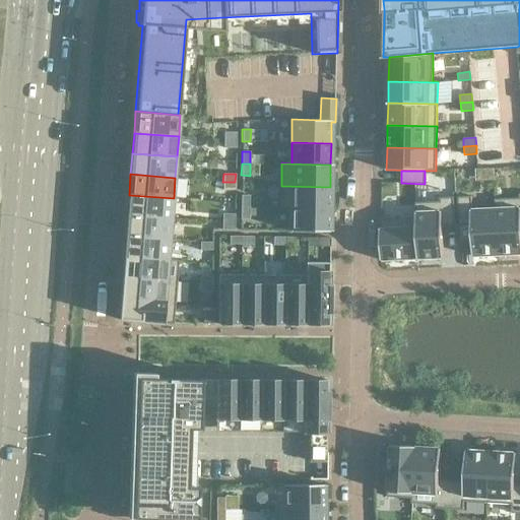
[(235,190),(235,182),(222,182),(222,189),(235,190)]
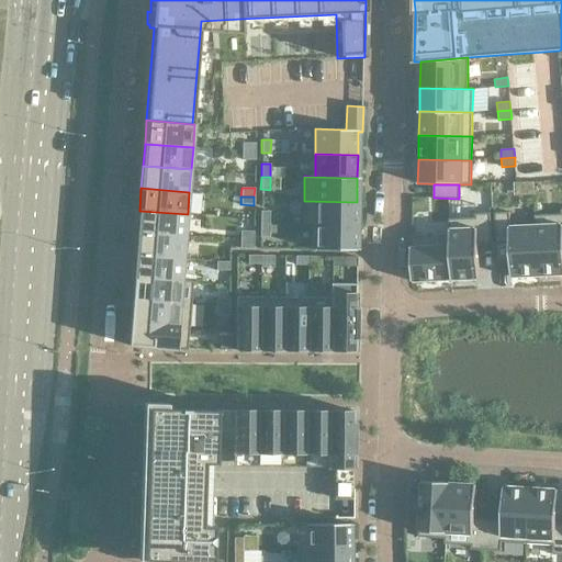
[(357,225),(357,202),(304,201),(303,224),(357,225)]
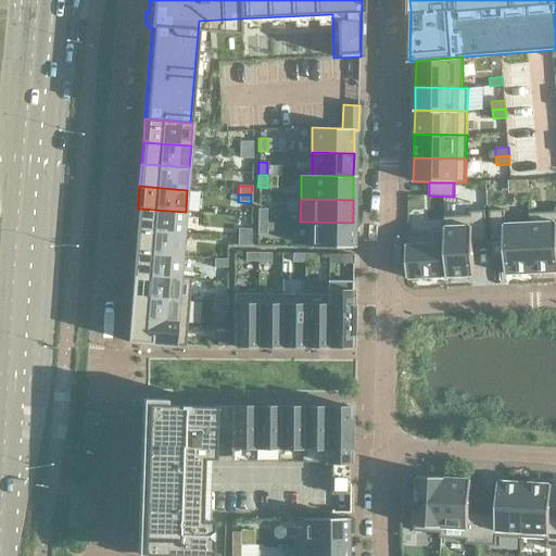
[(555,206),(555,207),(555,212),(530,213),(532,273),(555,272),(555,206)]
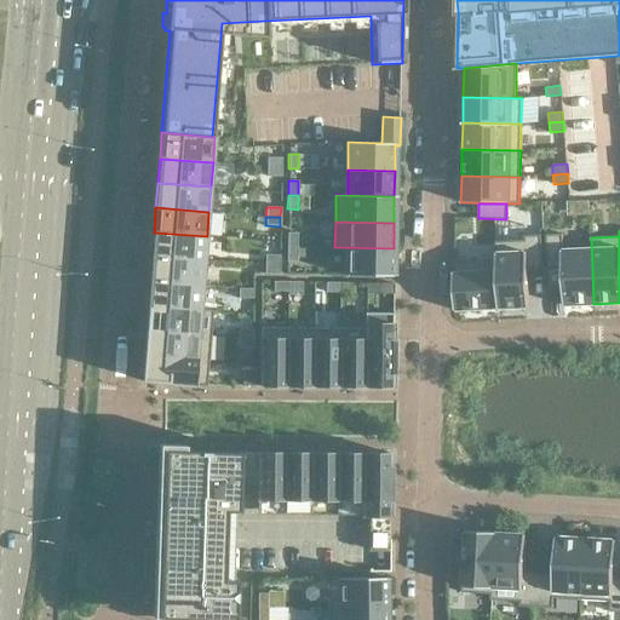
[(205,260),(207,236),(154,233),(151,257),(205,260)]
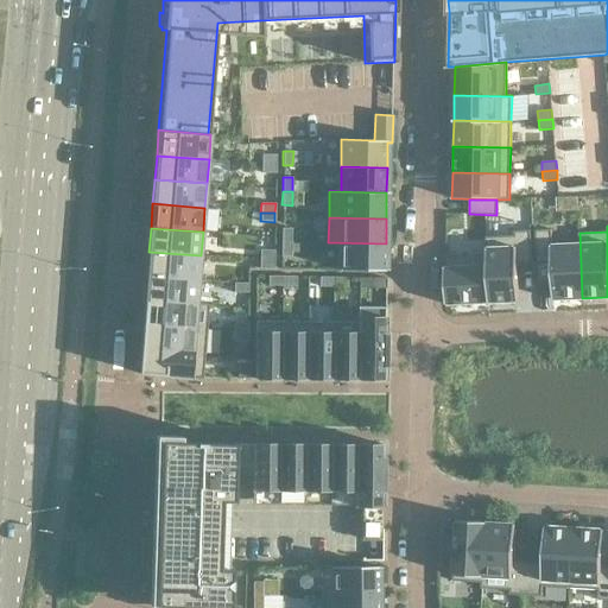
[(282,228),(282,242),(291,242),(291,228),(282,228)]
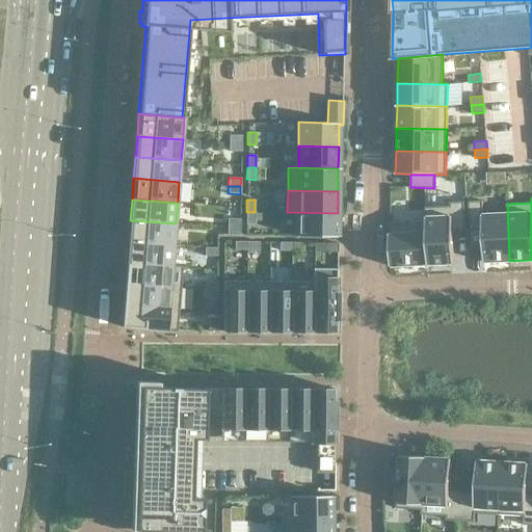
[(482,201),(469,202),(470,231),(482,231),(483,262),(509,261),(507,204),(506,204),(506,213),(483,214),(482,201)]
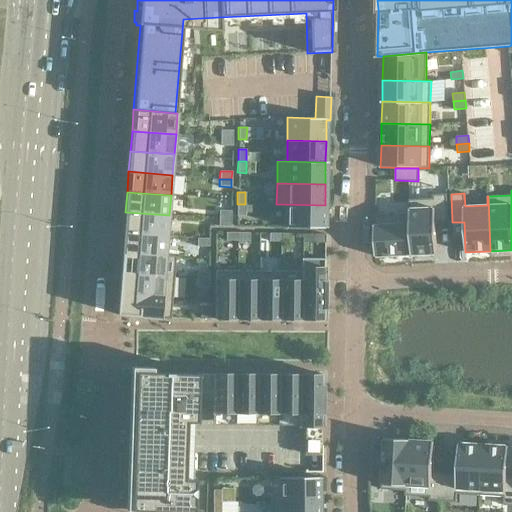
[(448,222),(447,194),(433,194),(433,198),(410,199),(412,255),(437,254),(436,222),(448,222)]
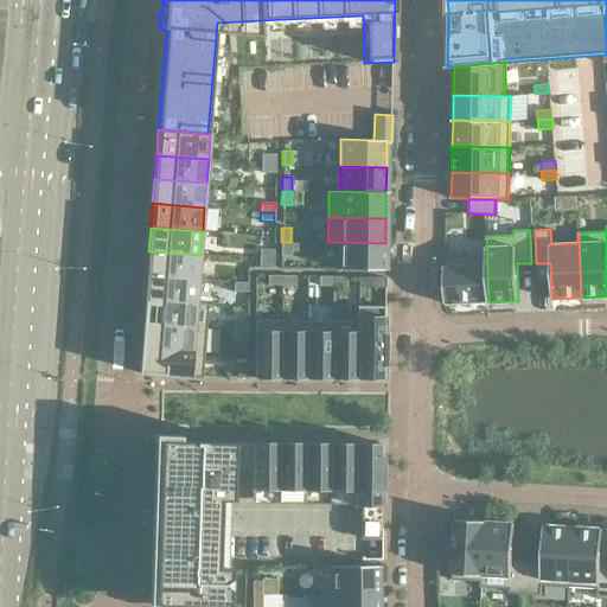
[(489,302),(486,236),(485,236),(486,254),(443,256),(445,304),(487,302),(489,302)]
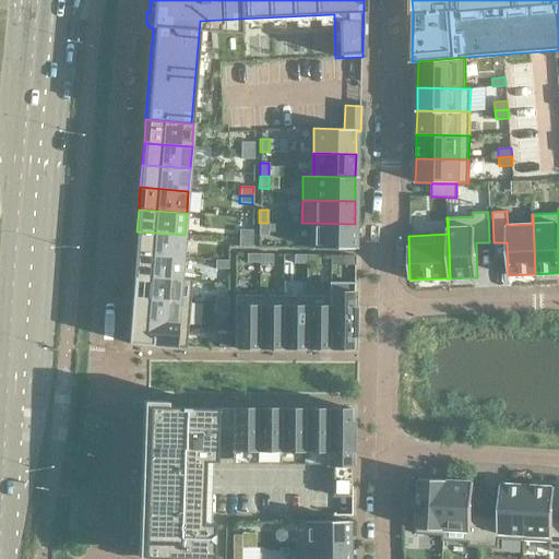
[(268,236),(268,223),(259,223),(259,236),(268,236)]
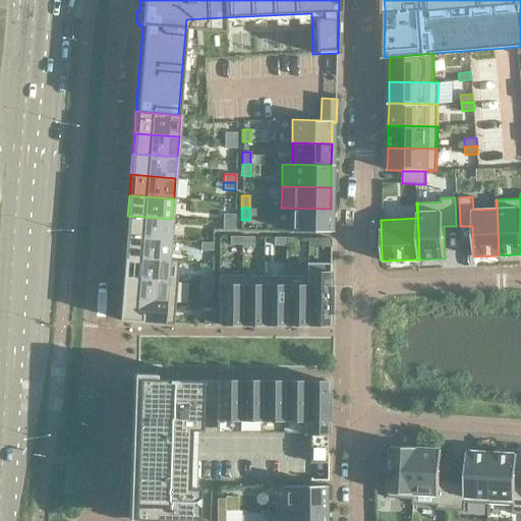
[(291,209),(290,231),(330,232),(331,209),(291,209)]
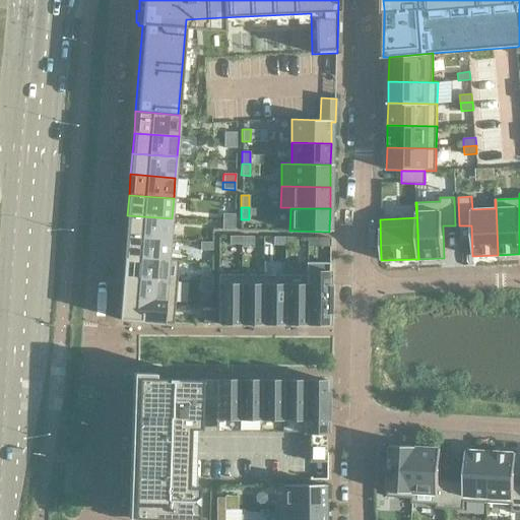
[(235,221),(235,214),(222,213),(222,221),(235,221)]
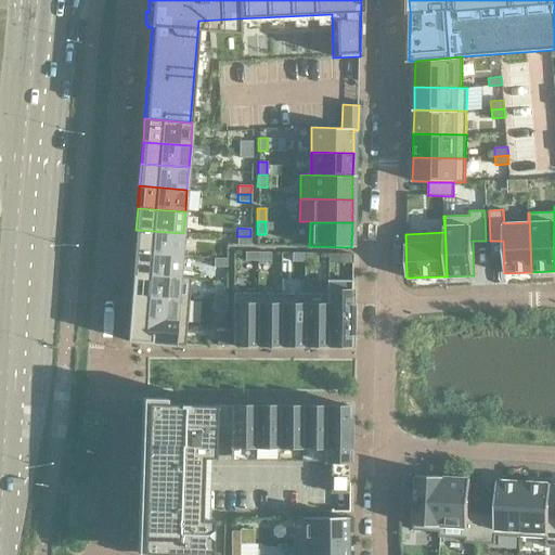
[(181,256),(183,233),(136,230),(133,252),(181,256)]
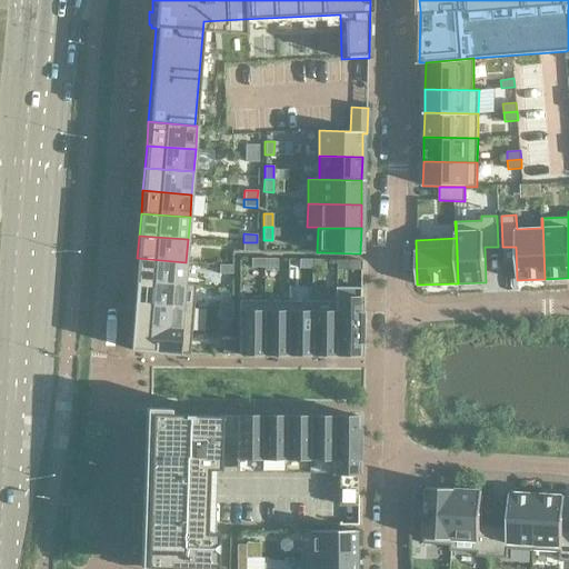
[(257,251),(257,242),(243,242),(242,251),(257,251)]
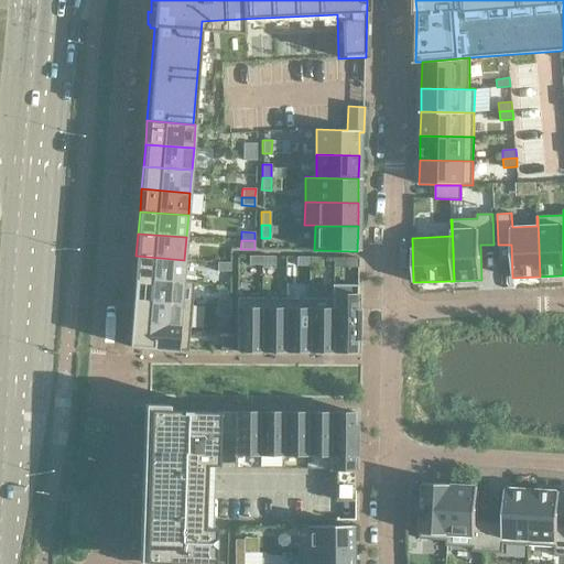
[(183,281),(184,260),(136,256),(134,279),(193,283),(193,282),(183,281)]
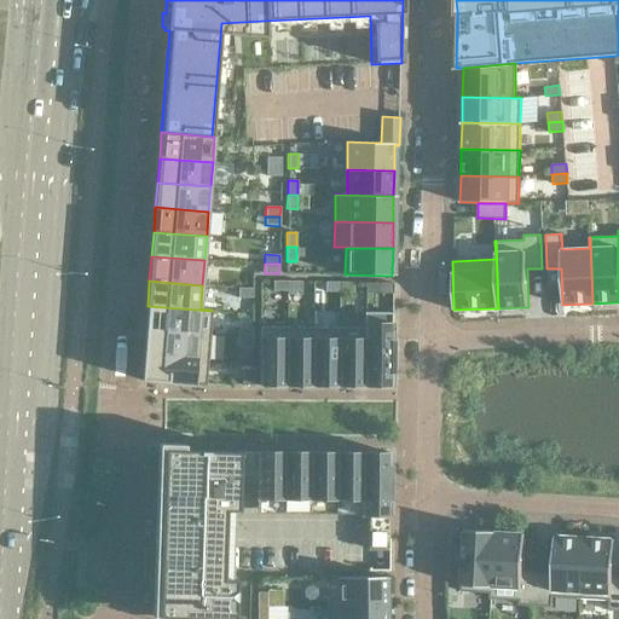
[(287,290),(287,281),(273,281),(272,290),(287,290)]
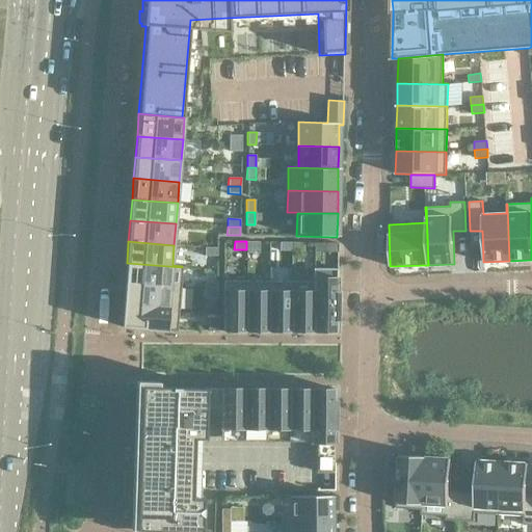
[(259,250),(259,242),(246,241),(246,249),(259,250)]
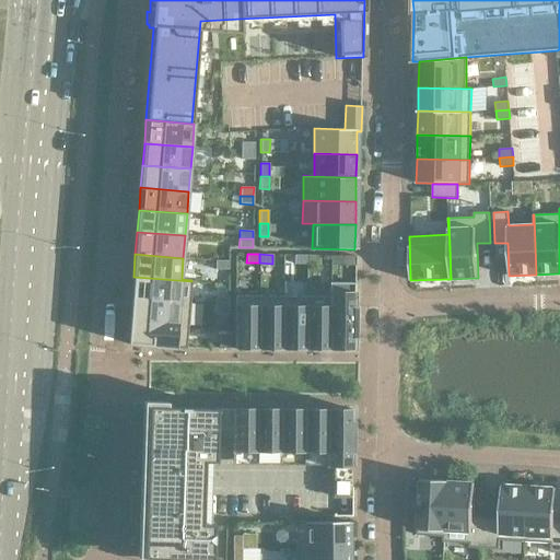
[(307,264),(307,255),(294,255),(294,264),(307,264)]
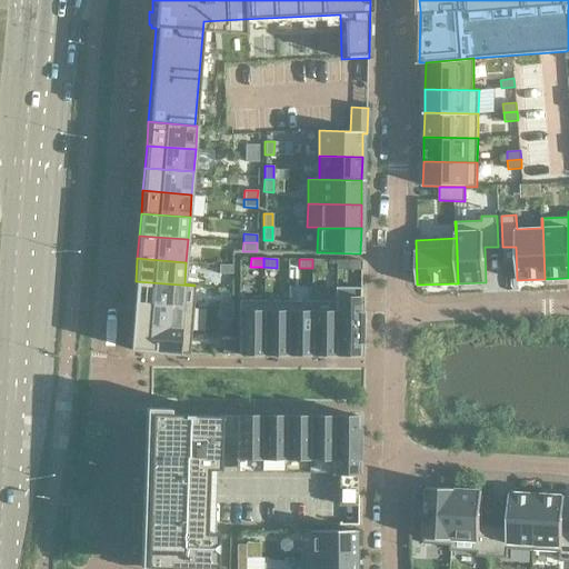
[(325,268),(326,259),(312,259),(312,268),(325,268)]
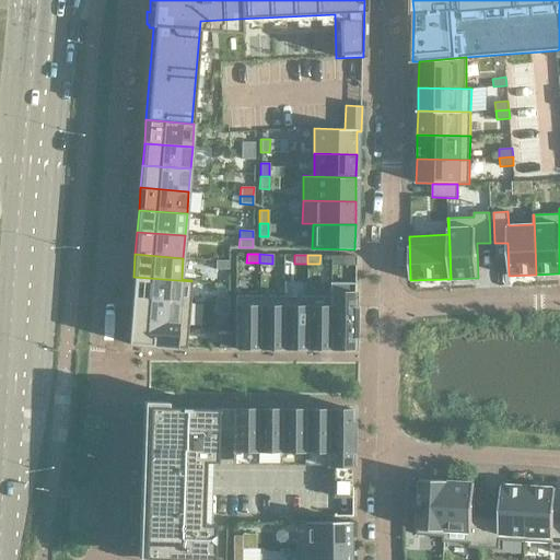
[(356,256),(330,256),(330,265),(356,266),(356,256)]
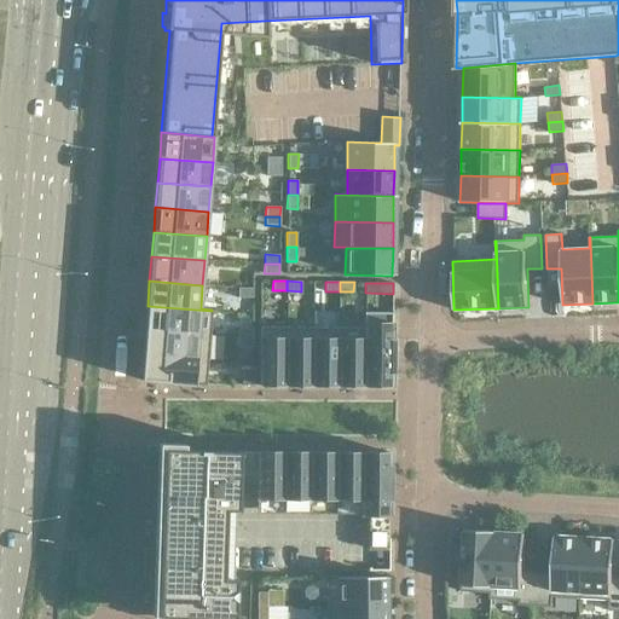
[(253,298),(253,288),(238,288),(238,298),(253,298)]
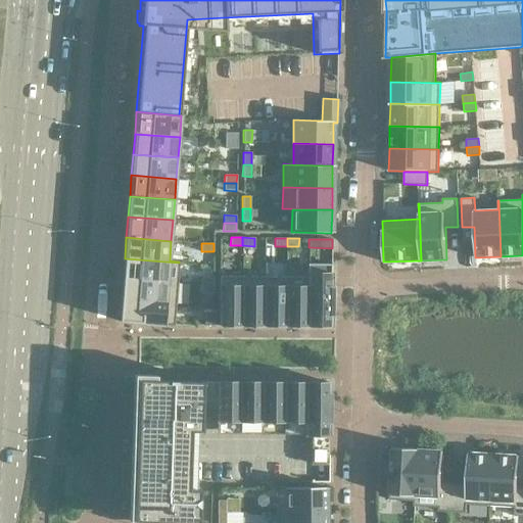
[(178,283),(179,263),(125,258),(123,279),(178,283)]
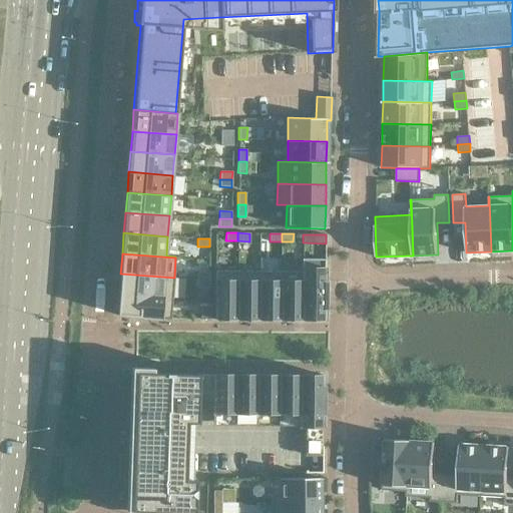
[(326,259),(303,259),(303,268),(303,320),(325,320),(325,310),(326,310),(326,282),(326,259)]
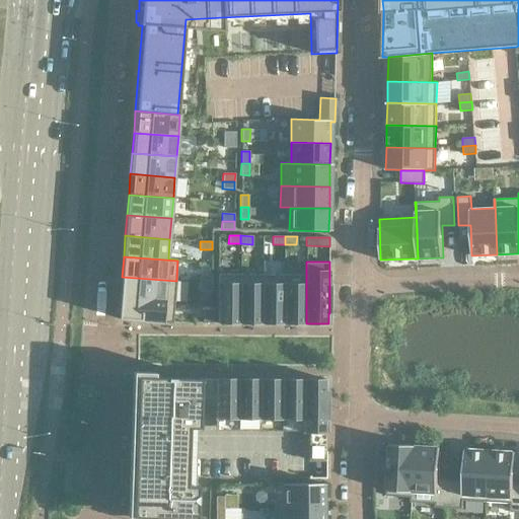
[(306,323),(306,271),(305,271),(305,275),(284,274),(284,323),(306,323)]
